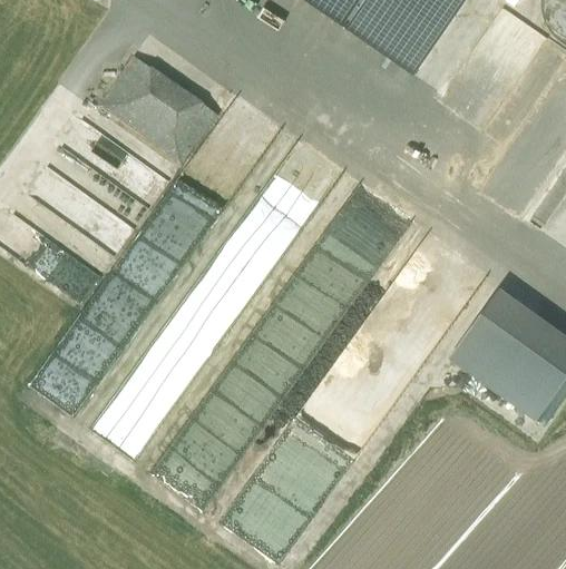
[(309,0),(416,72),(465,0),(309,0)]
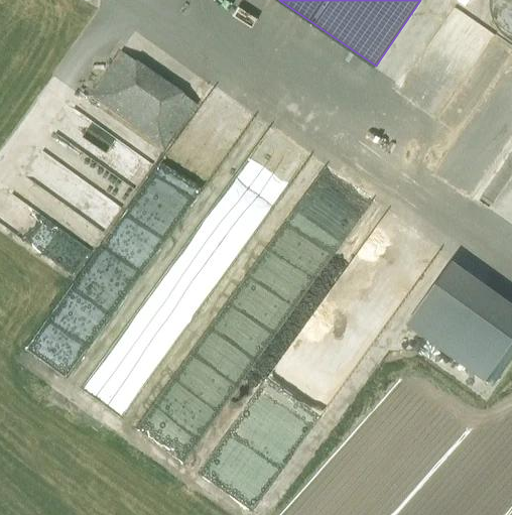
[(500,0),(499,38),(511,38),(511,0),(500,0)]
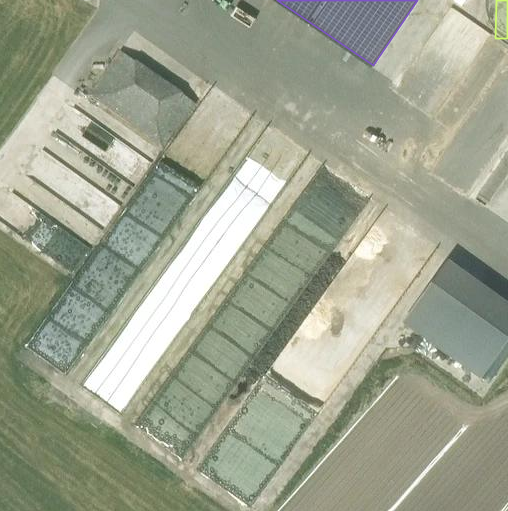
[(90,97),(170,145),(198,98),(119,50),(90,97)]
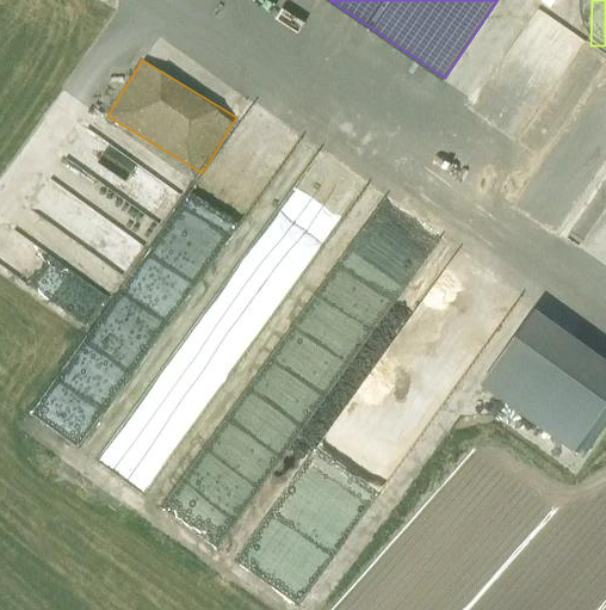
[(297,443),(428,241),(375,207),(296,330),(315,342),(304,358),(314,364),(298,388),(308,395),(283,435),(297,443)]
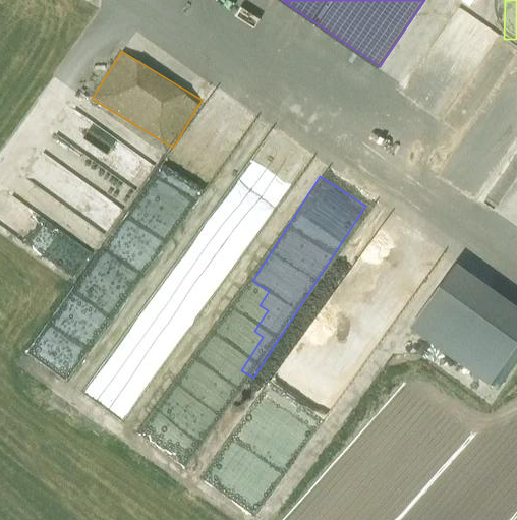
[(54,225),(38,252),(77,277),(94,249),(54,225)]
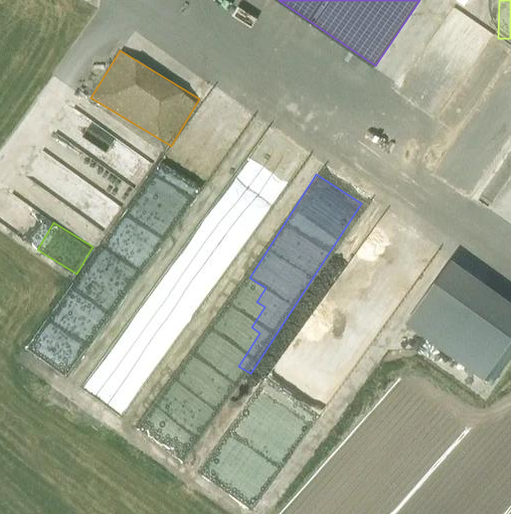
[(405,325),(488,379),(510,343),(510,300),(450,260),(405,325)]
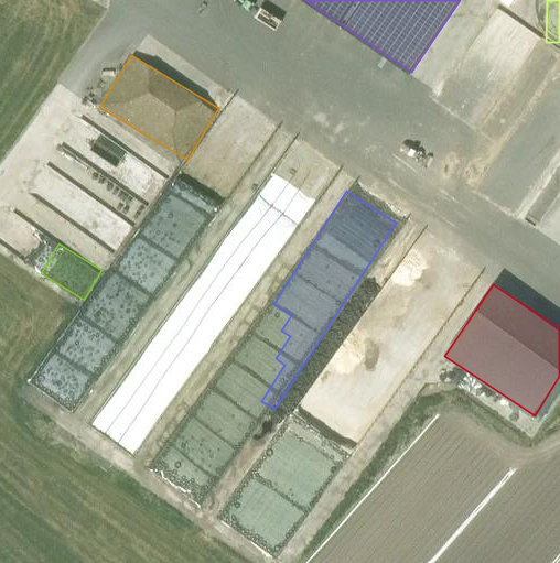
[(119,385),(93,424),(135,453),(149,432),(137,424),(147,410),(149,412),(161,394),(150,387),(141,399),(119,385)]
